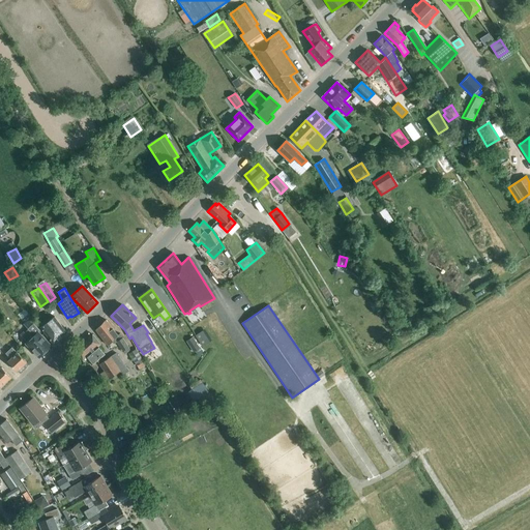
[(38,357),(52,346),(38,332),(39,331),(33,324),(35,322),(31,317),(24,323),(28,328),(27,329),(34,336),(26,344),(38,357)]
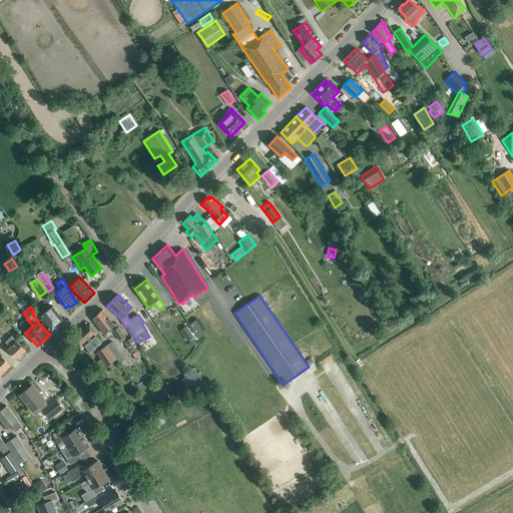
[(64,322),(52,307),(46,312),(44,310),(39,314),(40,316),(39,317),(51,333),(64,322)]
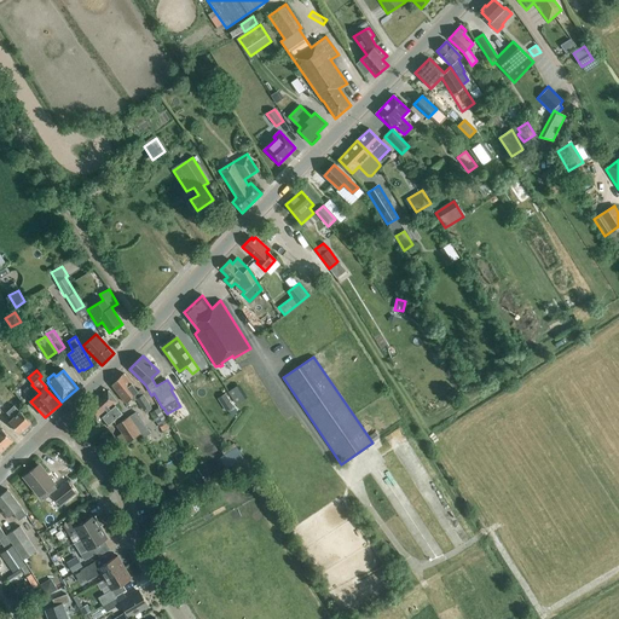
[(138,392),(123,374),(111,386),(126,404),(132,398),(134,401),(138,400),(146,414),(152,409),(140,389),(138,392)]
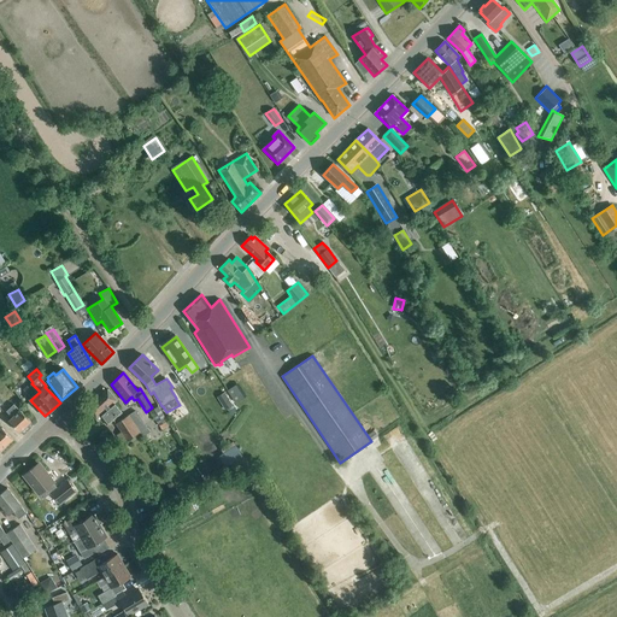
[(109,425),(121,415),(121,410),(115,403),(117,401),(107,389),(93,403),(94,404),(88,409),(98,422),(103,418),(109,425)]
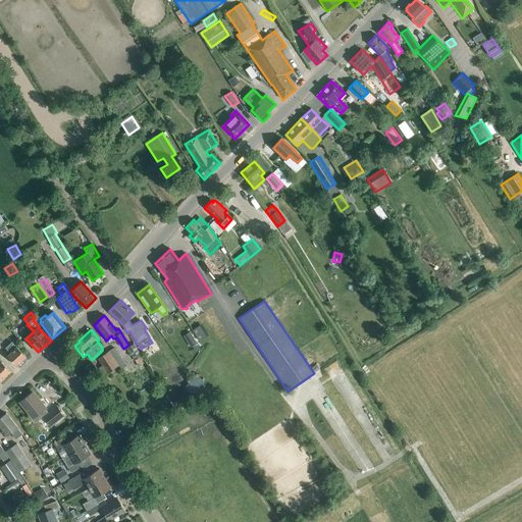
[(196,343),(189,332),(183,336),(190,347),(196,343)]
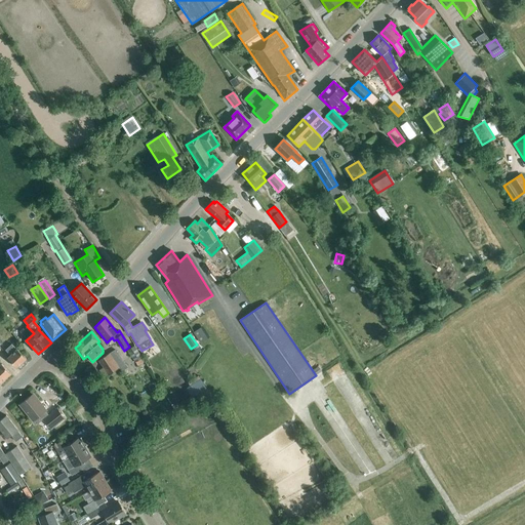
[(17,351),(12,345),(6,351),(11,356),(8,359),(16,368),(26,359),(17,350),(17,351)]
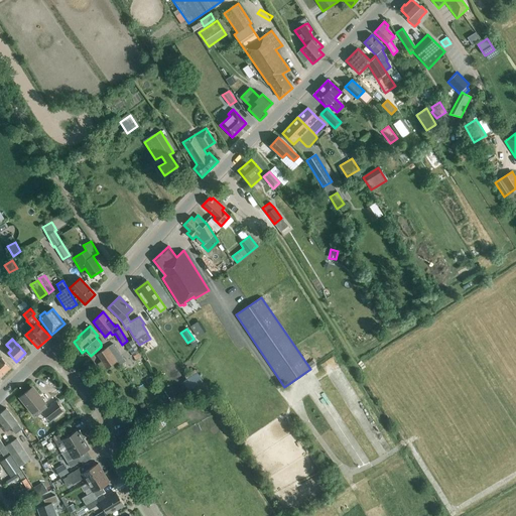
[(140,353),(132,340),(126,344),(133,357),(140,353)]
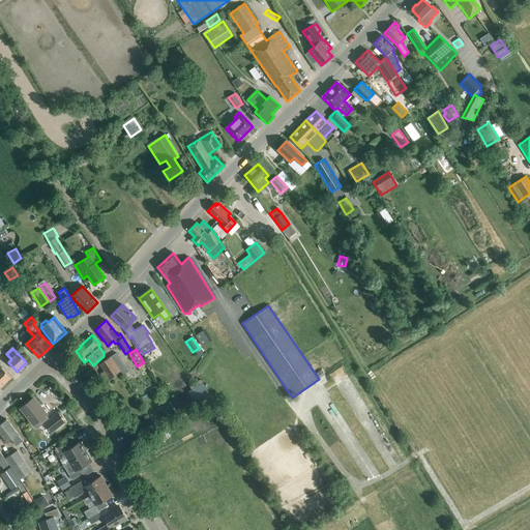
[(110,357),(99,364),(104,372),(100,373),(106,381),(120,372),(110,357)]
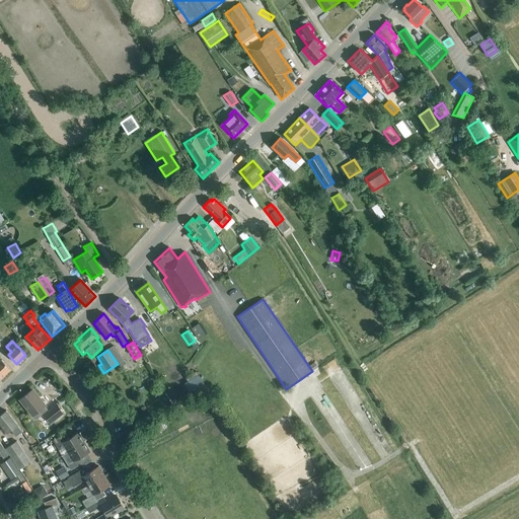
[(1,361),(0,359),(0,377),(1,378),(10,369),(2,361),(1,361)]
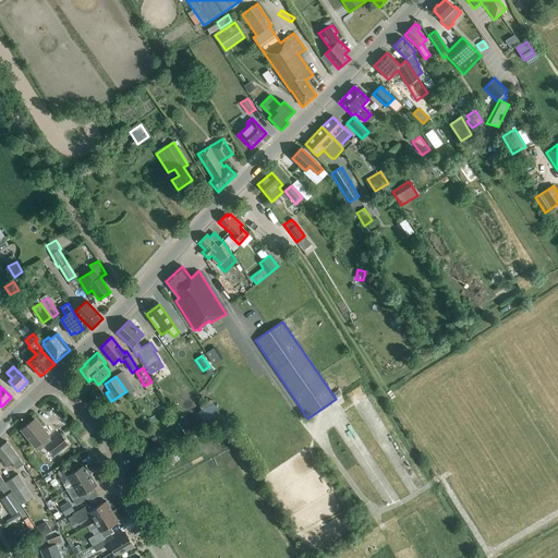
[(39,426),(34,420),(22,429),(27,436),(26,437),(35,447),(36,446),(40,450),(47,446),(55,456),(69,445),(60,434),(50,441),(47,437),(49,436),(40,425),(39,426)]
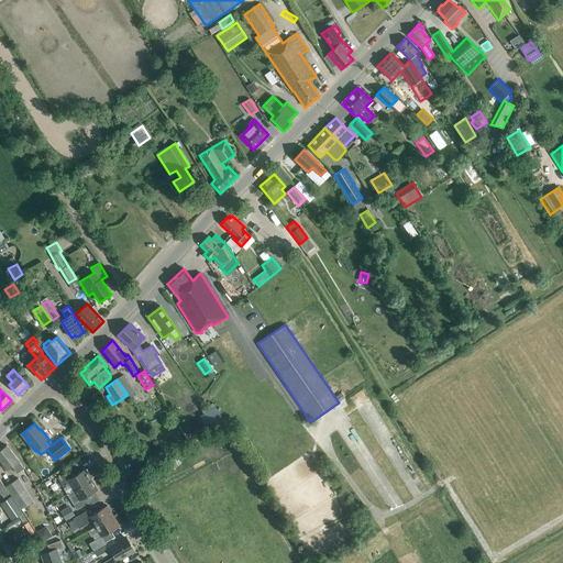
[(24,468),(19,462),(19,461),(7,445),(0,450),(0,460),(8,470),(12,466),(18,474),(24,468)]
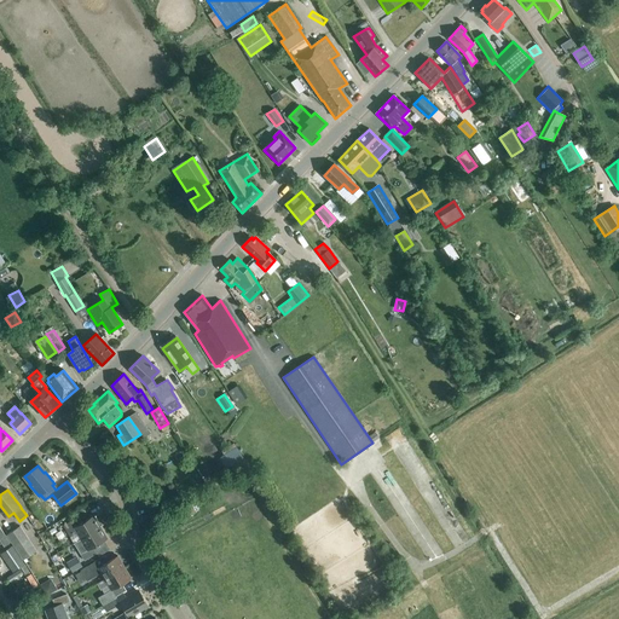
[(175,504),(172,498),(158,508),(162,514),(175,504)]
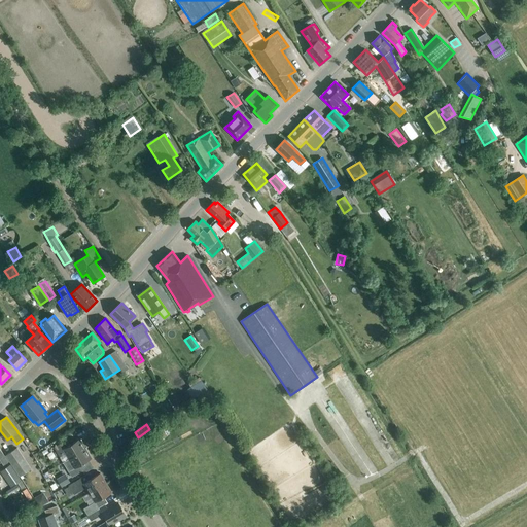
[(165,437),(162,432),(155,436),(159,442),(165,437)]
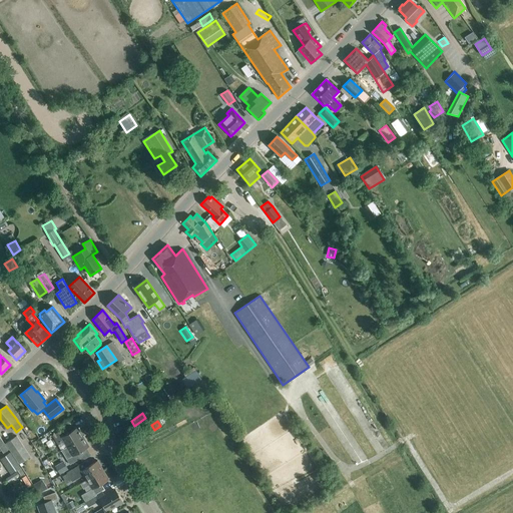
[(48,423),(38,429),(41,436),(52,431),(48,423)]
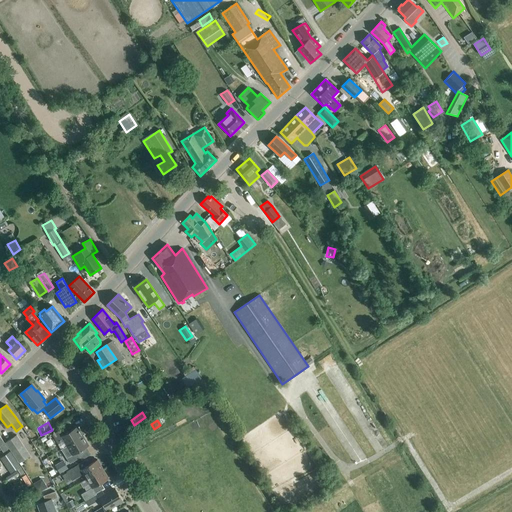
[(65,427),(52,435),(58,444),(64,440),(67,446),(83,436),(77,427),(68,432),(65,427)]
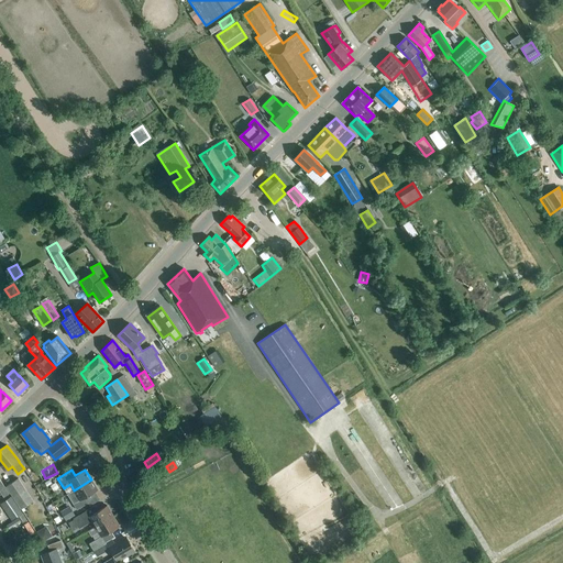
[(18,478),(6,486),(21,509),(33,501),(18,478)]
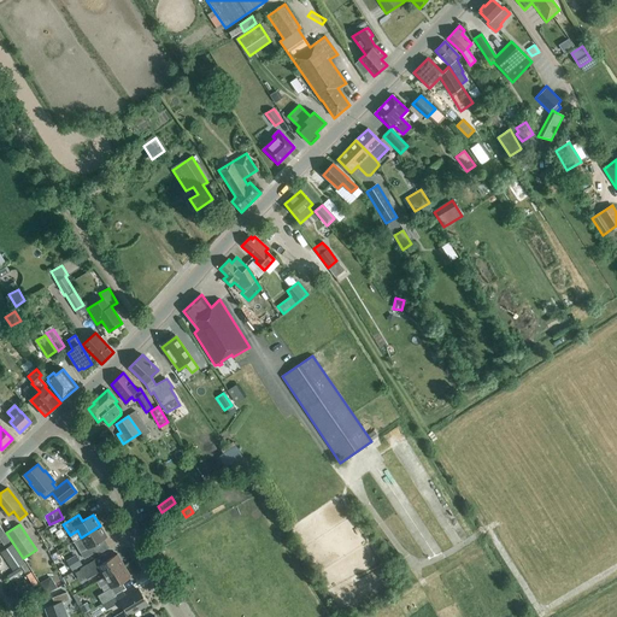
[(11,541),(0,526),(0,539),(4,545),(11,541)]
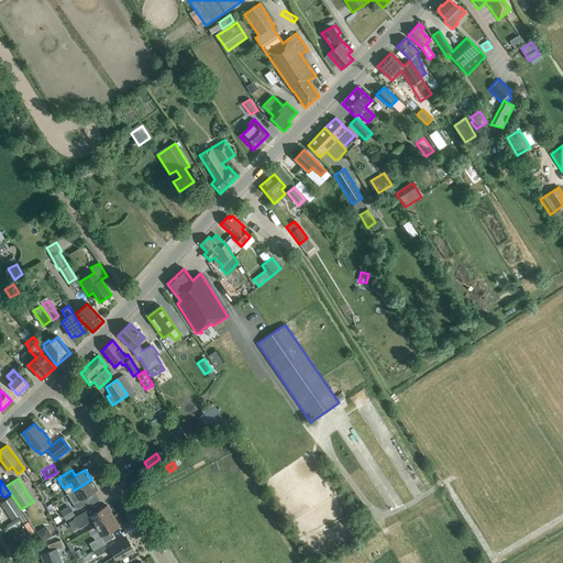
[(74,490),(67,494),(77,509),(88,503),(85,497),(98,490),(91,479),(74,490)]
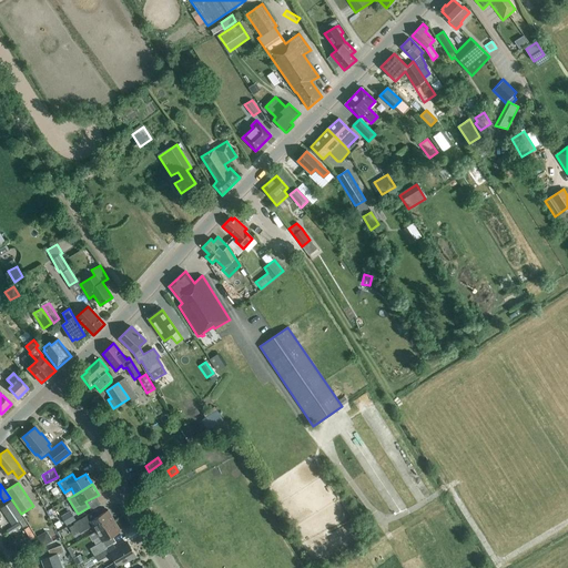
[(0,508),(11,526),(22,518),(10,501),(0,507),(0,508)]
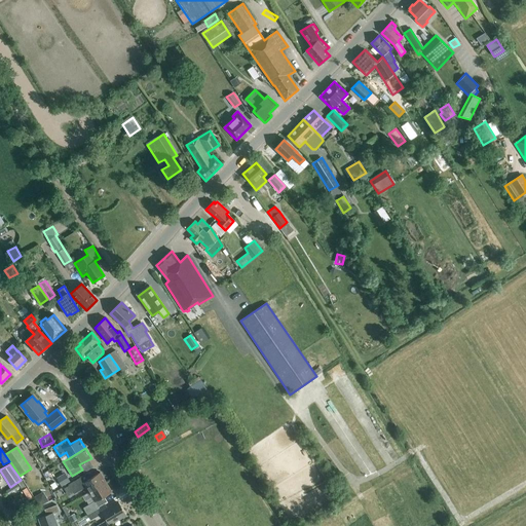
[(67,471),(59,477),(64,485),(72,479),(67,471)]
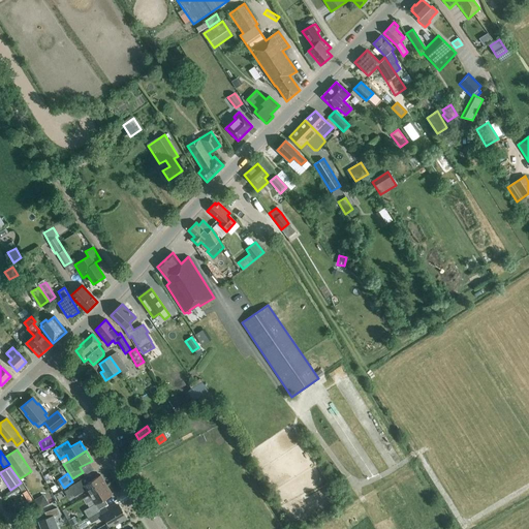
[(81,479),(68,487),(74,497),(86,489),(90,495),(106,485),(100,475),(85,485),(81,479)]
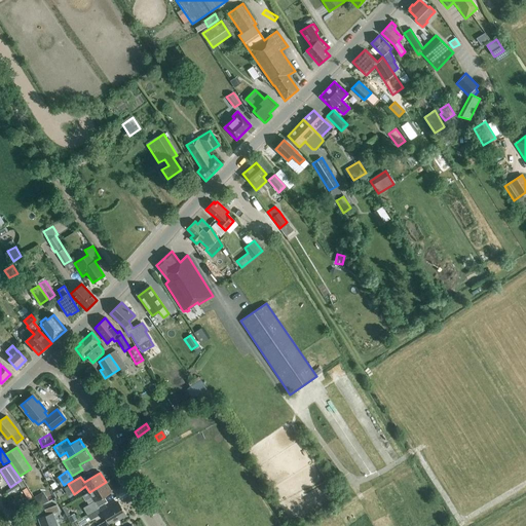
[(88,504),(83,508),(87,514),(97,509),(99,508),(95,501),(112,492),(106,482),(89,492),(92,497),(86,501),(88,504)]
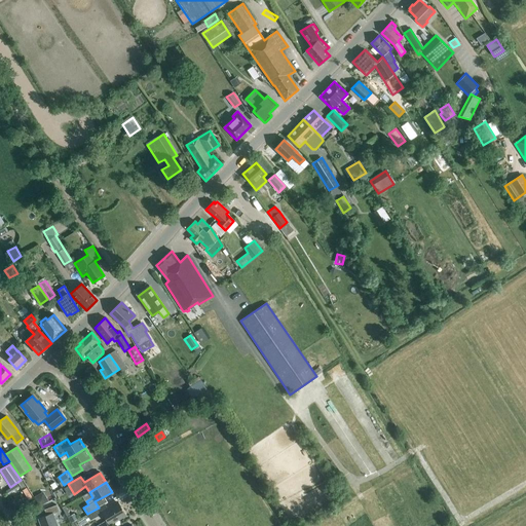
[(39,495),(44,503),(50,498),(45,491),(39,495)]
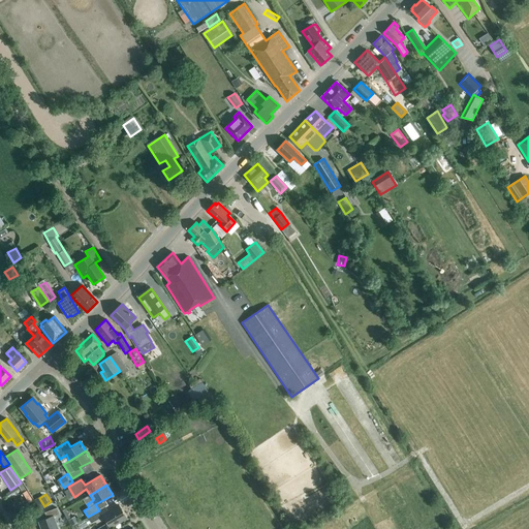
[(110,527),(126,518),(119,506),(103,516),(110,527)]
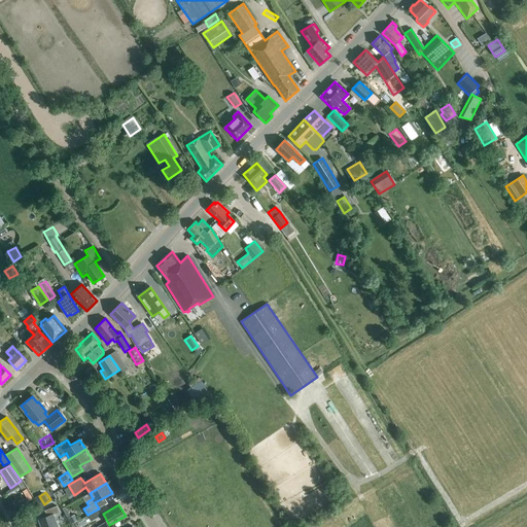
[(40,526),(58,526),(53,515),(59,513),(57,505),(44,511),(46,517),(38,520),(40,526)]
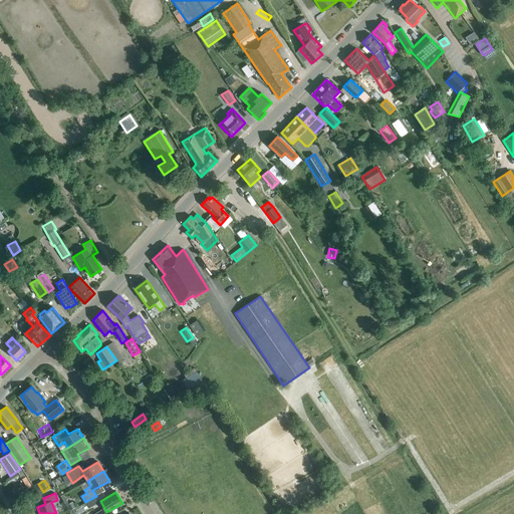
[(94,497),(85,502),(88,508),(97,502),(94,497)]
